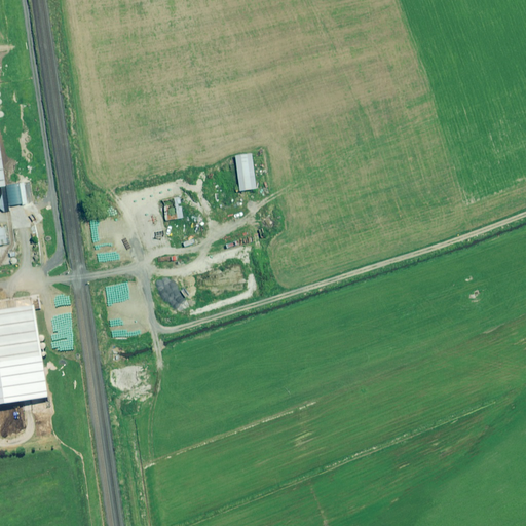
[(0,122),(0,134),(9,133),(7,121),(0,122)]
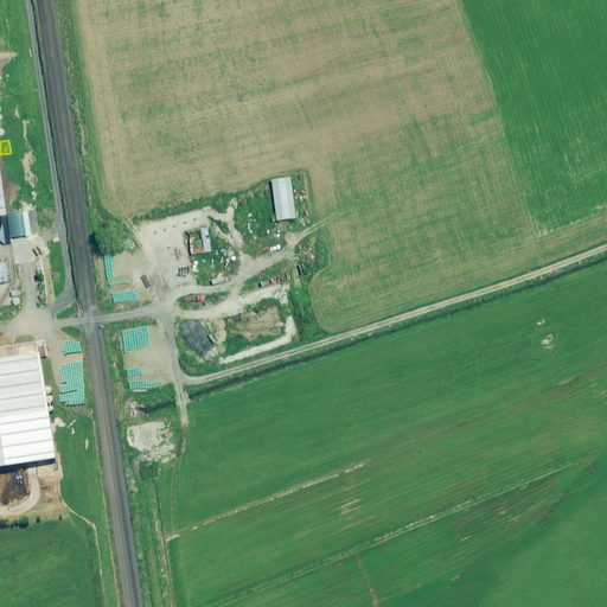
[(296,218),(291,178),(273,180),(279,221),(296,218)]
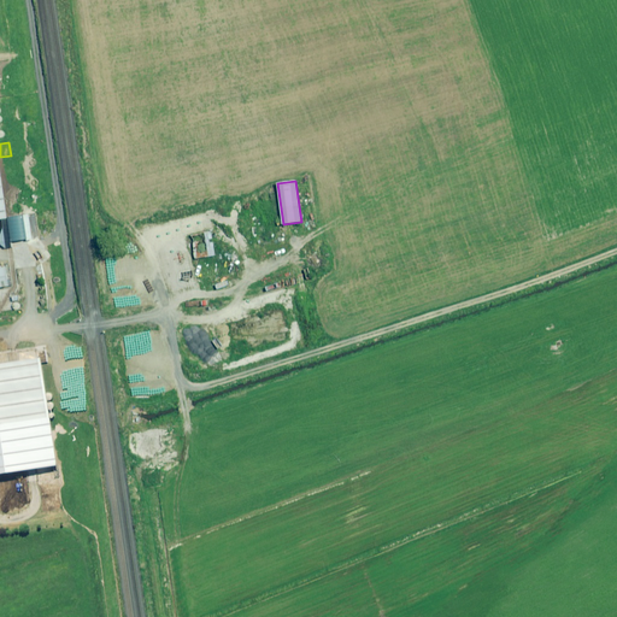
[(25,244),(22,218),(7,219),(11,246),(25,244)]
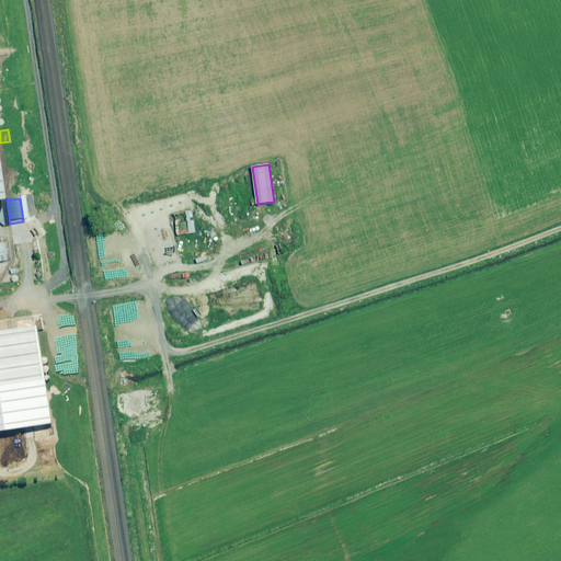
[(184,244),(173,241),(171,248),(182,251),(184,244)]
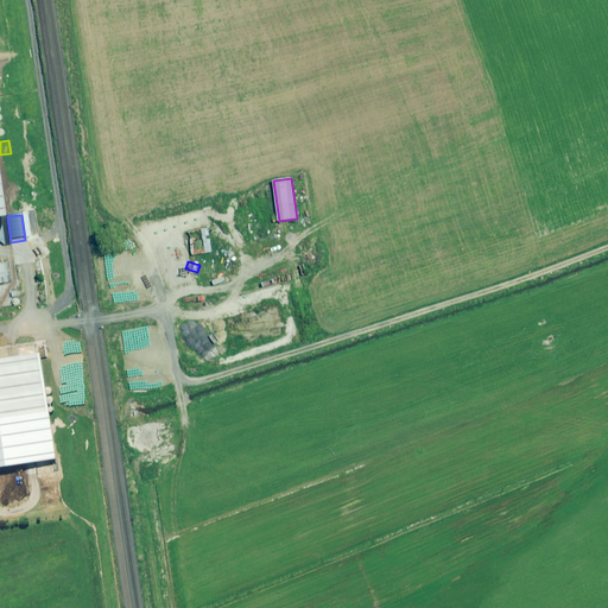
[(0,419),(48,412),(38,354),(0,359),(0,419)]
